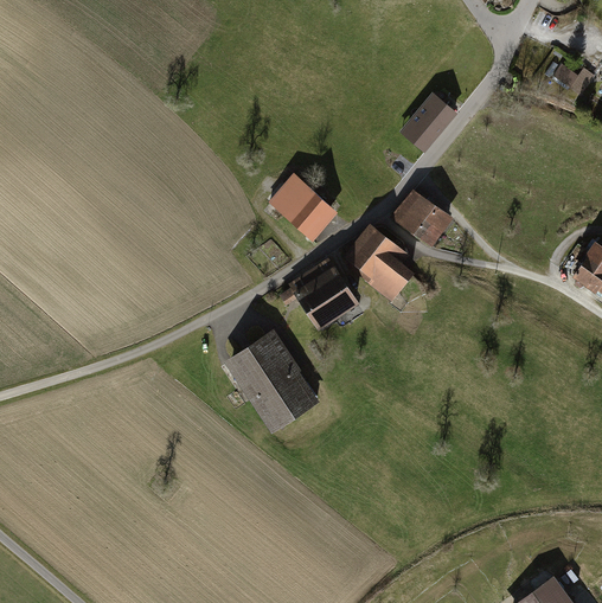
[(559,62),(551,76),(580,95),(594,74),(583,66),(578,75),(559,62)]
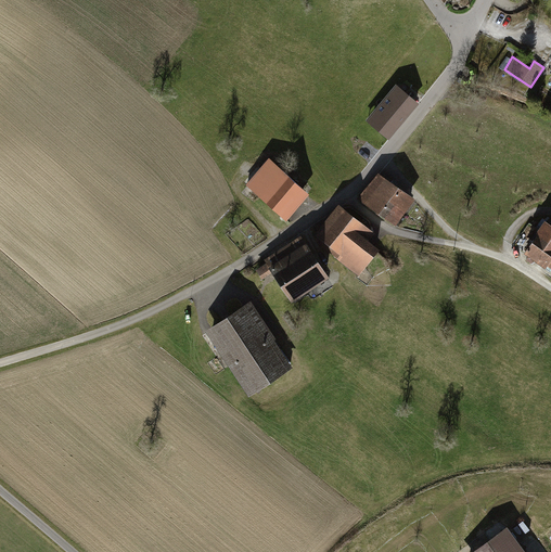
[(397,84),(364,120),(385,139),(419,103),(397,84)]
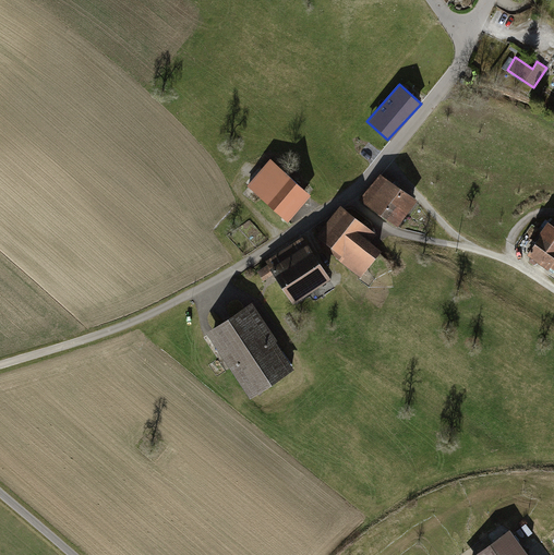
[(310,195),(271,159),(247,185),(286,221),(310,195)]
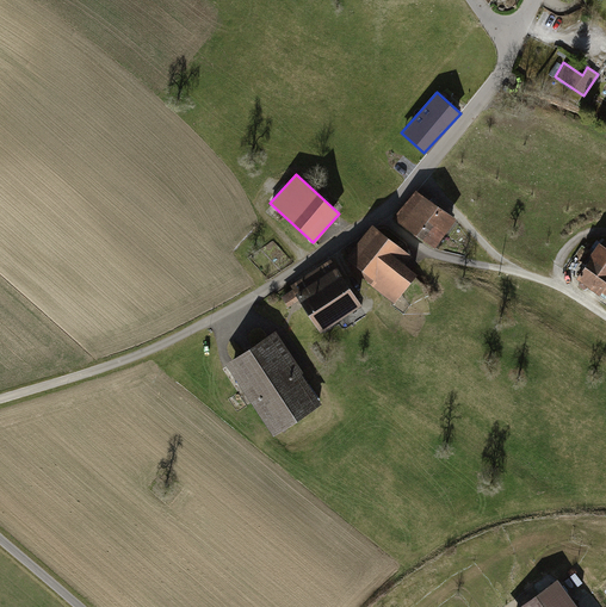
[(434,206),(413,191),(394,220),(415,234),(434,206)]
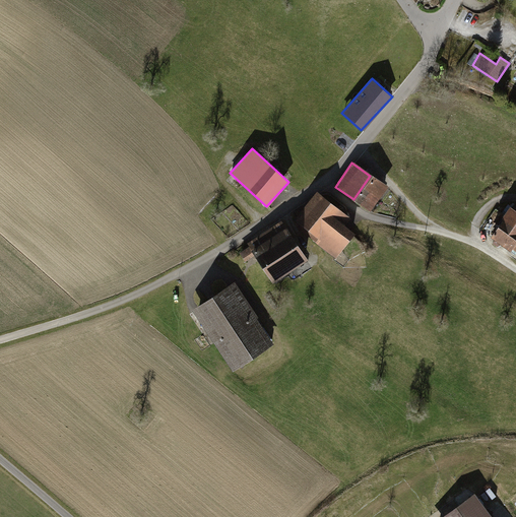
[(353,199),(369,210),(385,186),(370,176),(353,199)]
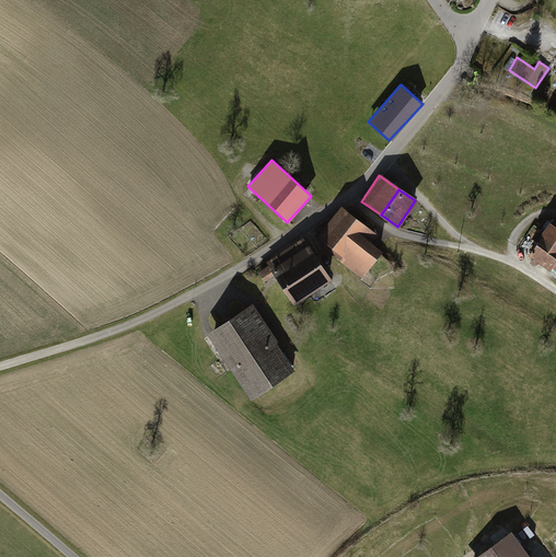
[(374,236),(339,208),(315,238),(339,257),(336,260),(359,279),(379,255),(368,245),(374,236)]
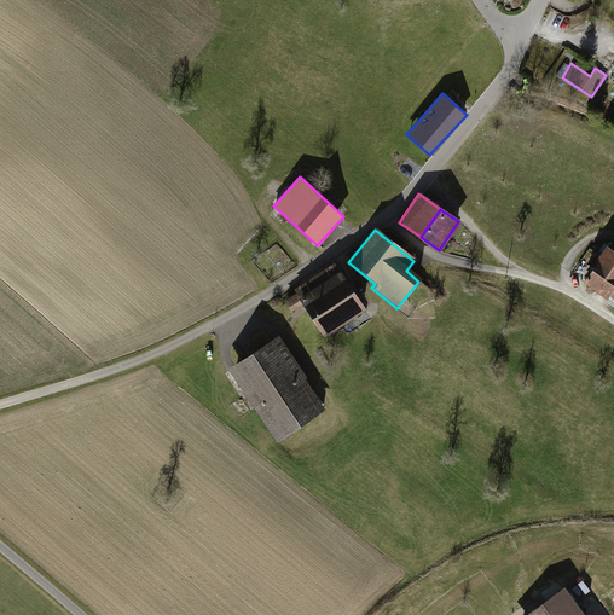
[(613,251),(603,244),(584,272),(588,274),(583,280),(602,295),(606,291),(613,297),(613,251)]
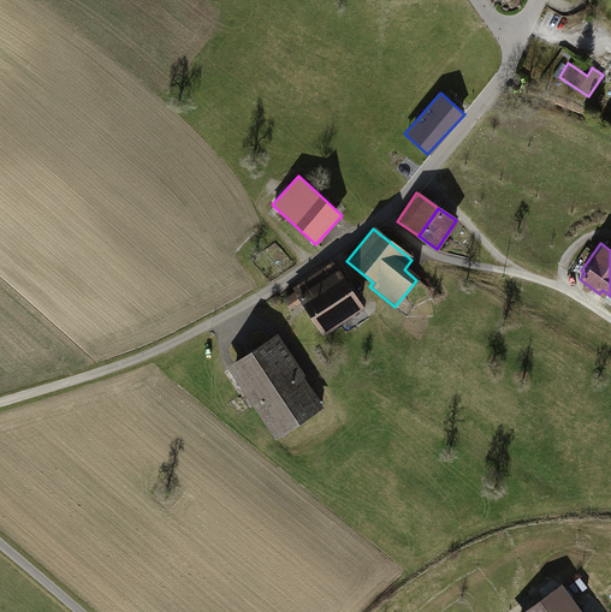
[(363,308),(334,261),(314,274),(343,320),(363,308)]
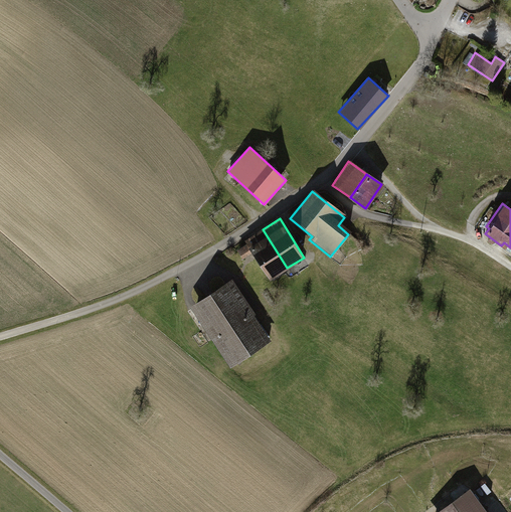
[(287,268),(263,229),(244,240),(247,244),(237,250),(242,259),(252,252),(269,279),(287,268)]
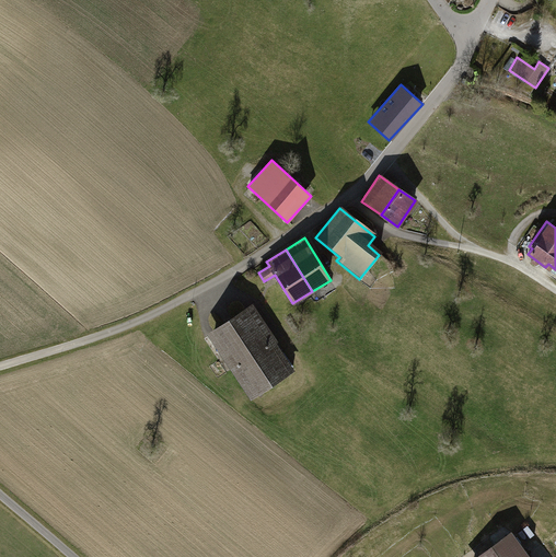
[(252,303),(207,333),(250,399),(296,370),(252,303)]
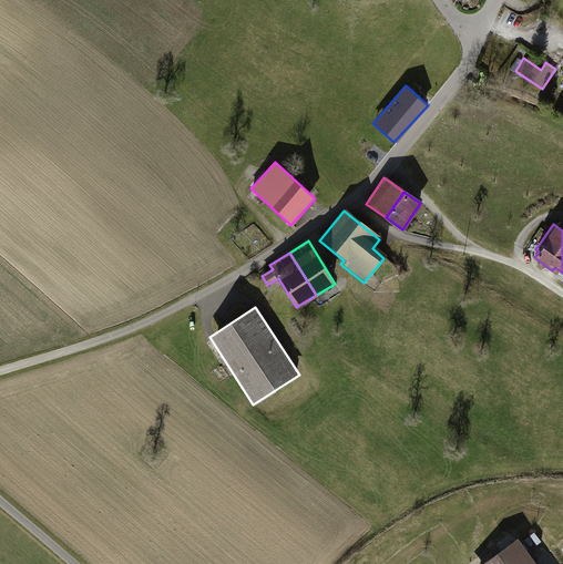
[(535,563),(514,535),(499,547),(483,559),(474,563),(535,563)]
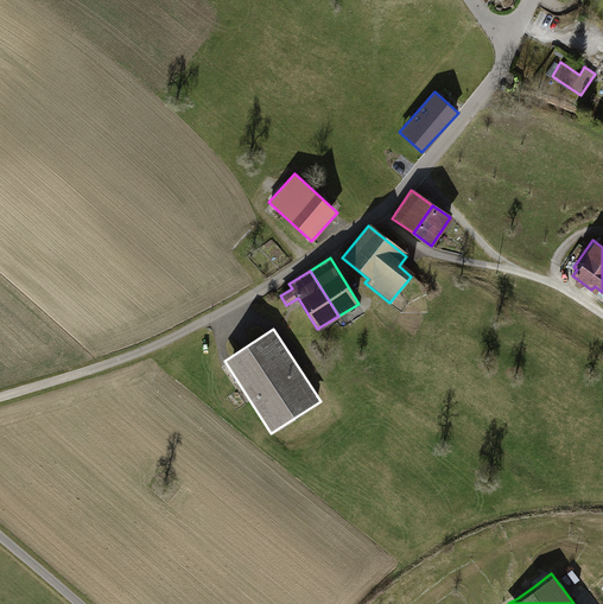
All buildings are outlined.
